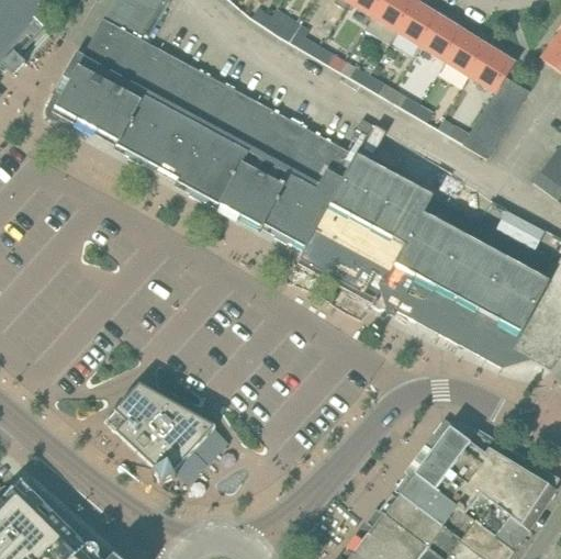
[(0,0),(0,67),(3,71),(47,25),(37,18),(54,0),(0,0)]
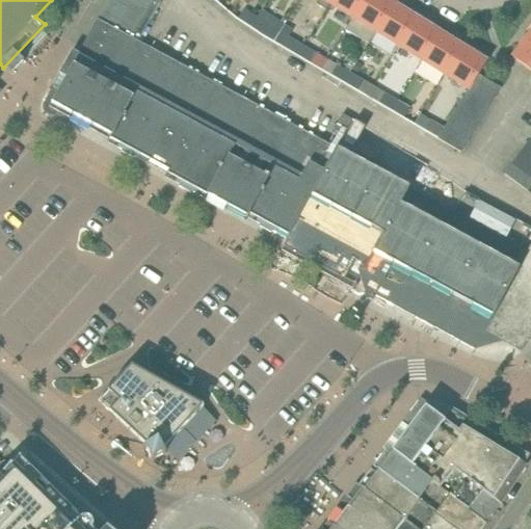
[(530,243),(528,249),(139,38),(159,0),(111,0),(112,1),(98,17),(70,68),(63,64),(45,101),(44,102),(44,104),(44,105),(44,106),(44,108),(45,108),(46,110),(47,111),(48,112),(49,112),(50,112),(51,113),(53,113),(55,112),(56,112),(57,111),(58,110),(109,137),(108,140),(167,173),(165,176),(246,219),(248,216),(289,238),(301,215),(368,252),(360,266),(359,267),(367,297),(371,295),(374,297),(376,293),(475,347),(502,339),(521,349),(530,336),(530,243)]
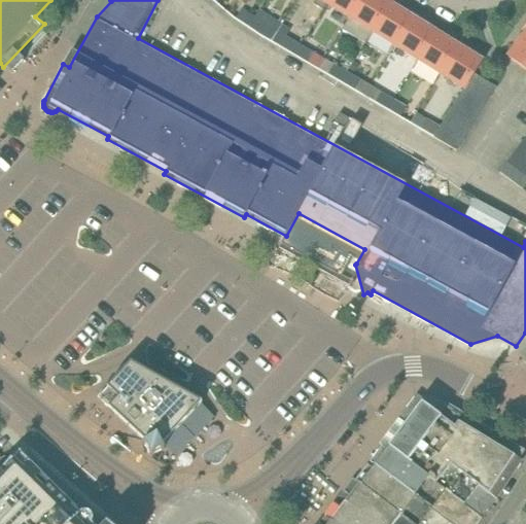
[(327,0),(350,14),(358,0),(327,0)]
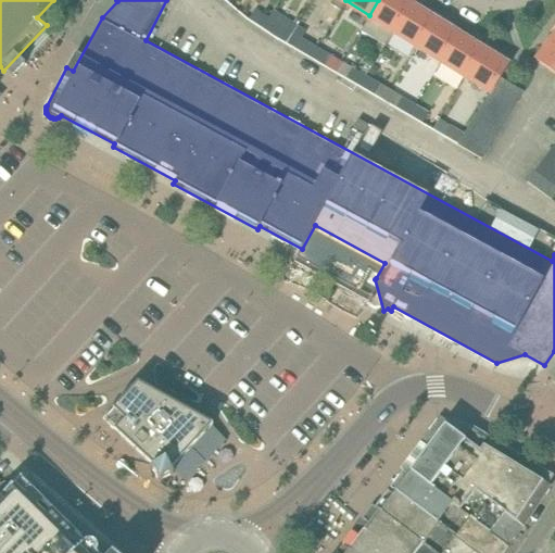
[(412,1),(410,0),(378,0),(369,15),(393,30),(412,1)]
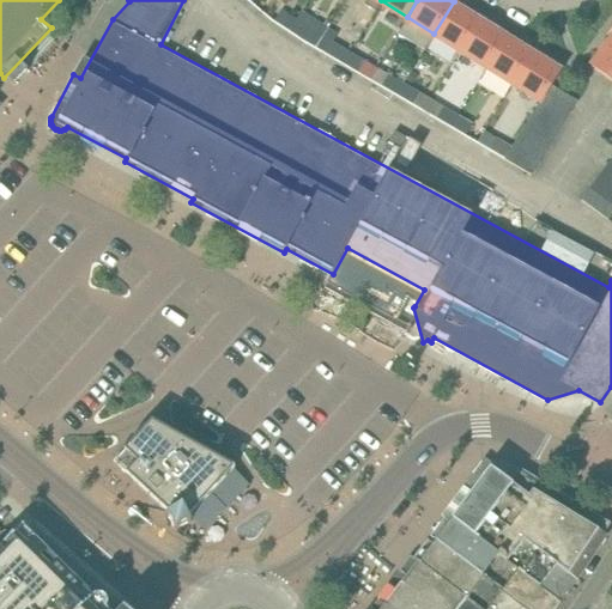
[(480,18),(454,1),(434,34),(460,50),(480,18)]
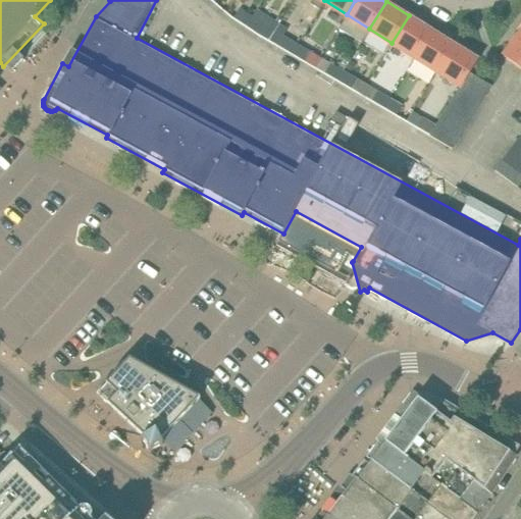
[(241,6),(233,16),(247,26),(254,14),(247,9),(241,6)]
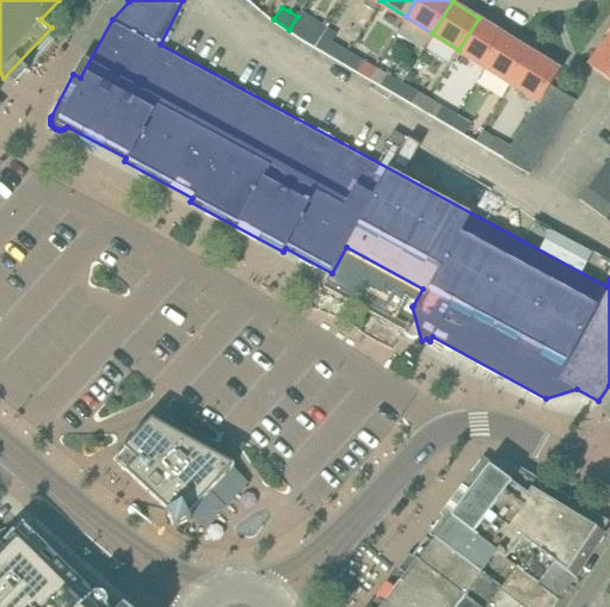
[(297,17),(289,30),(303,39),(318,18),(302,7),(297,17)]
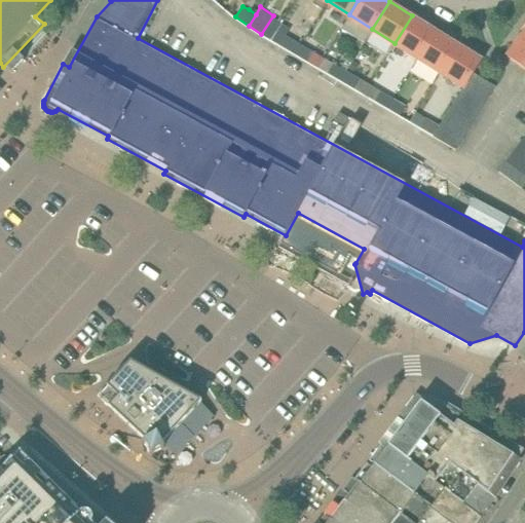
[(417,57),(435,30),(412,15),(395,43),(417,57)]
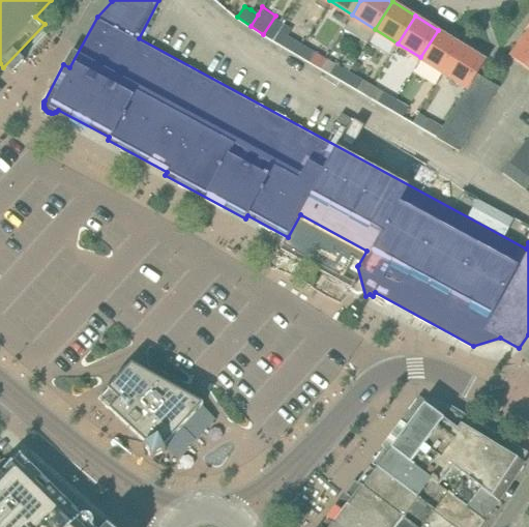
[(461,44),(438,30),(420,57),(444,71),(461,44)]
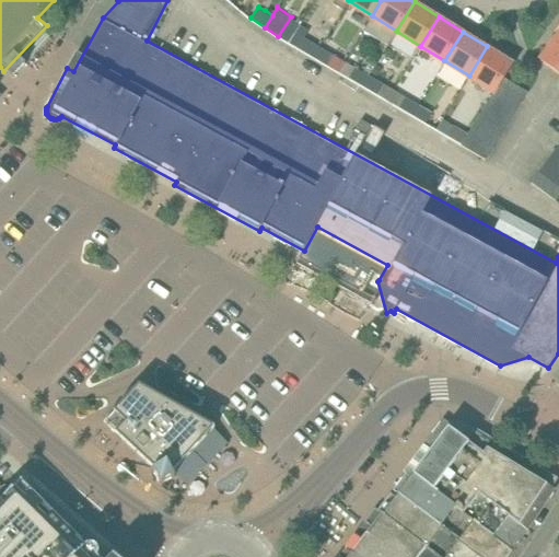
[(540,57),(558,70),(558,34),(540,57)]
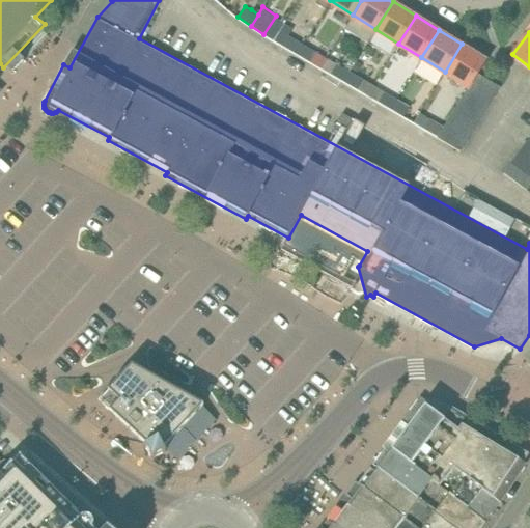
[(291,35),(285,47),(299,54),(305,44),(291,35)]
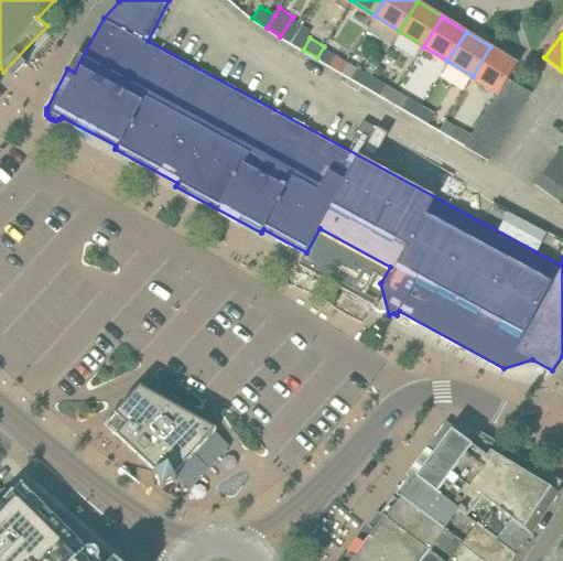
[(317,57),(331,65),(337,54),(324,46),(317,57)]
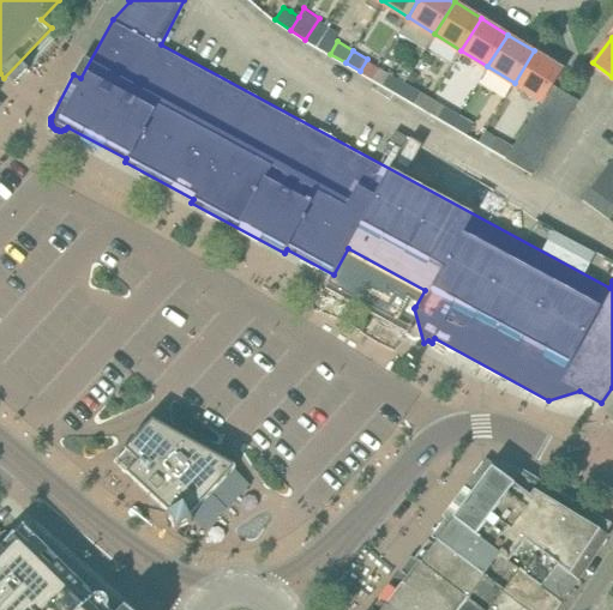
[(534,50),(515,83),(541,100),(545,95),(552,82),(562,67),(534,50)]
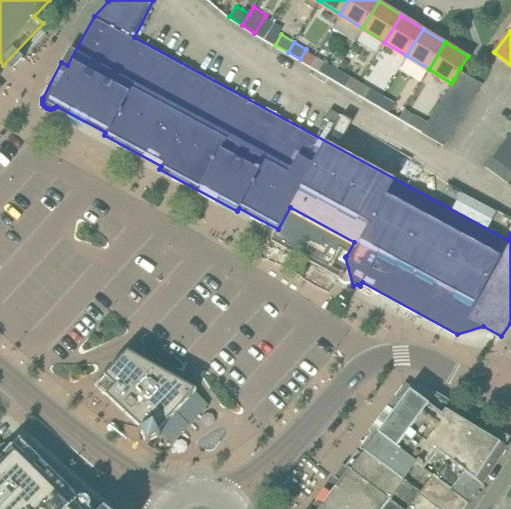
[(325,60),(319,71),(331,78),(338,67),(325,60)]
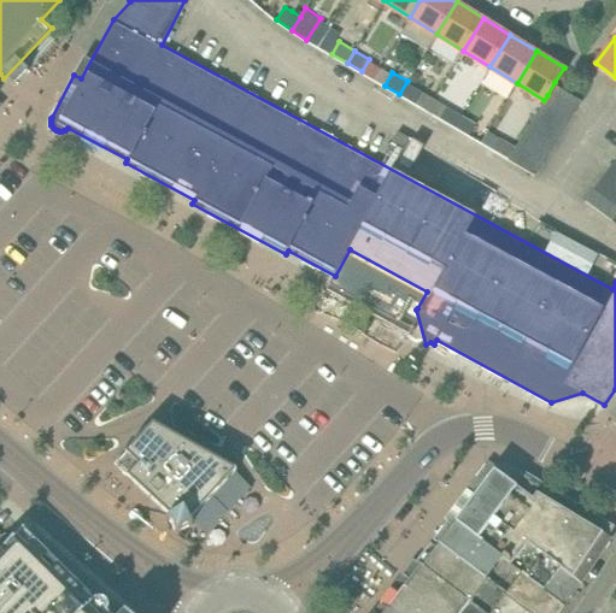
[(422,89),(408,81),(399,94),(415,102),(422,89)]
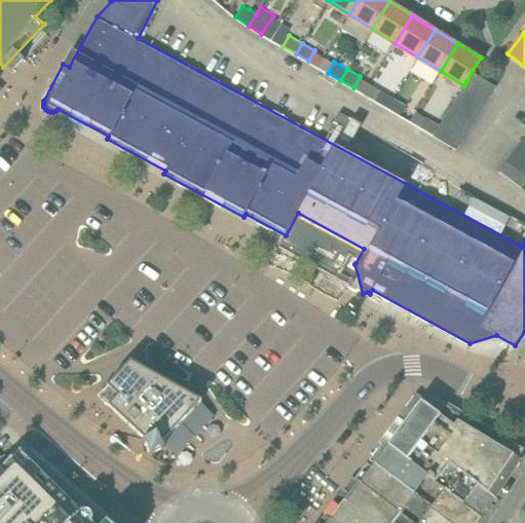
[(489,96),(496,84),(473,70),(466,81),(489,96)]
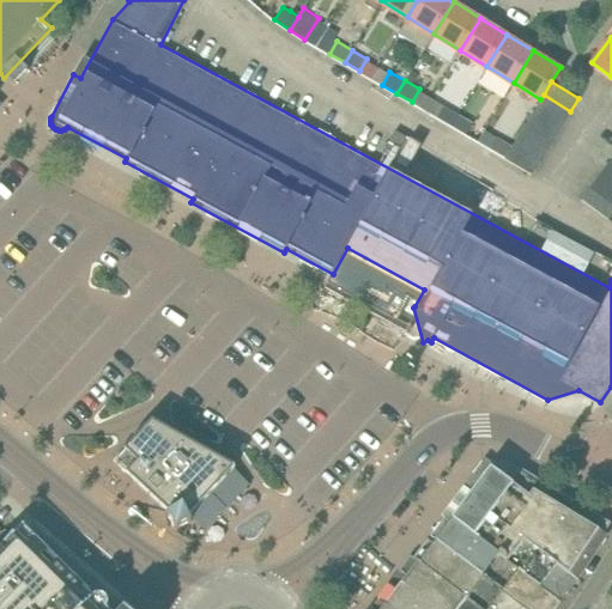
[(563,123),(570,111),(544,95),(540,99),(537,107),(563,123)]
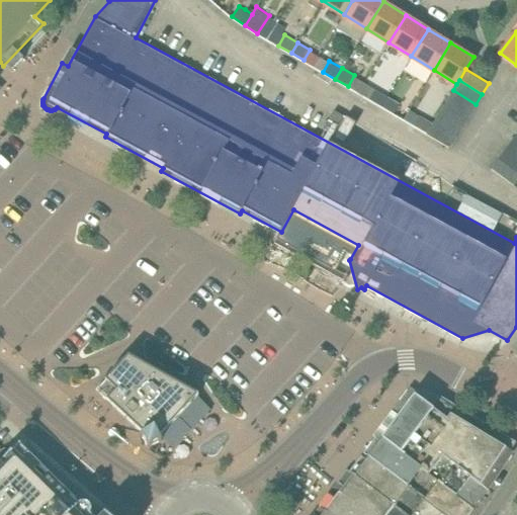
[(374,87),(368,98),(380,105),(386,94),(374,87)]
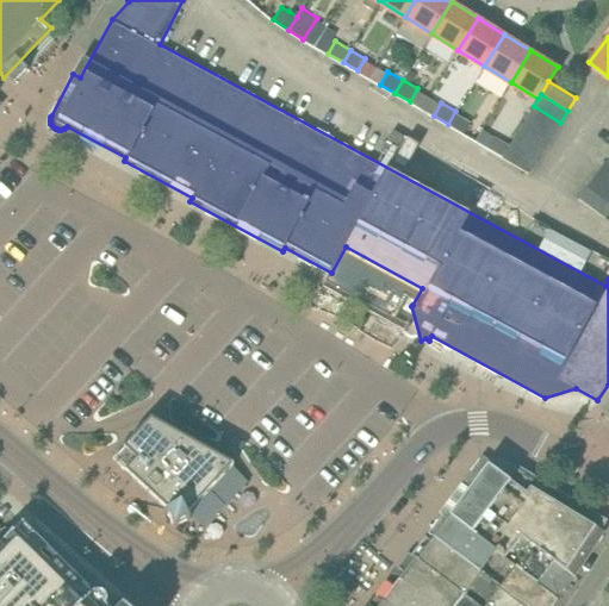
[(526,118),(552,135),(560,123),(534,106),(526,118)]
